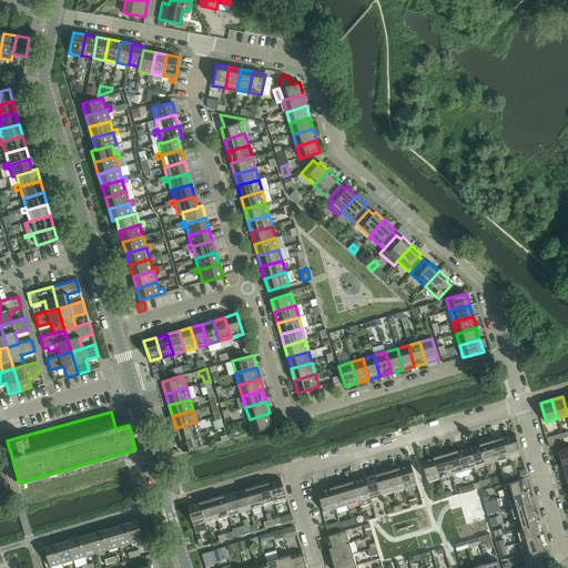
[(270,413),(250,419),(253,432),(273,425),(270,413)]
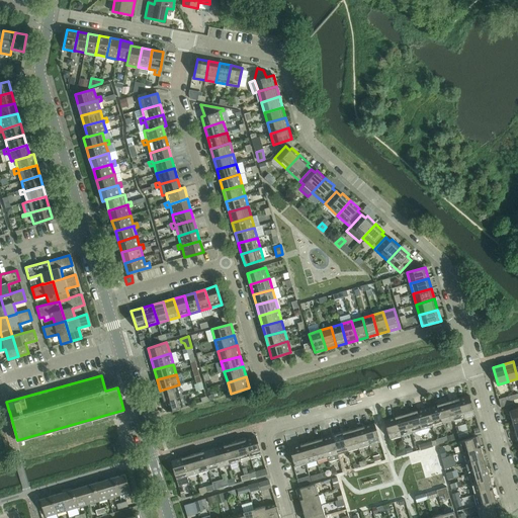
[(179,384),(160,391),(163,401),(182,396),(179,384)]
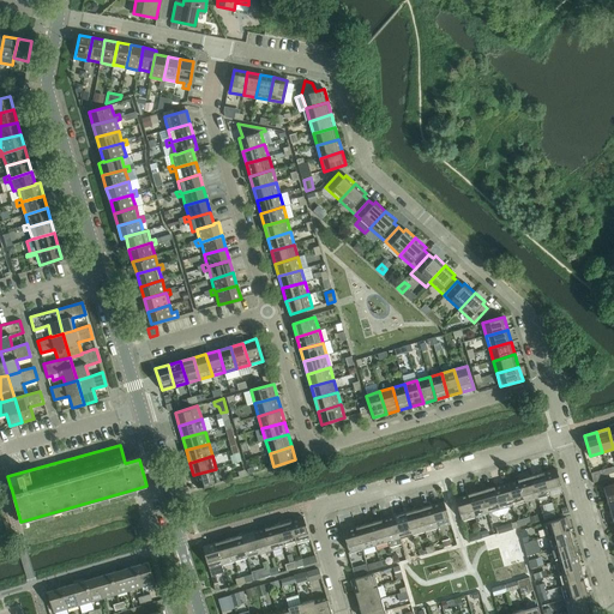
[(216,469),(193,475),(198,488),(220,482),(216,469)]
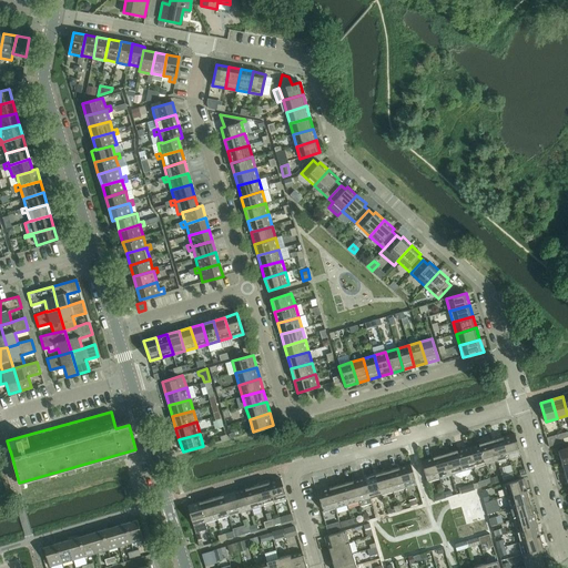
[(515,434),(503,437),(508,457),(520,454),(515,434)]
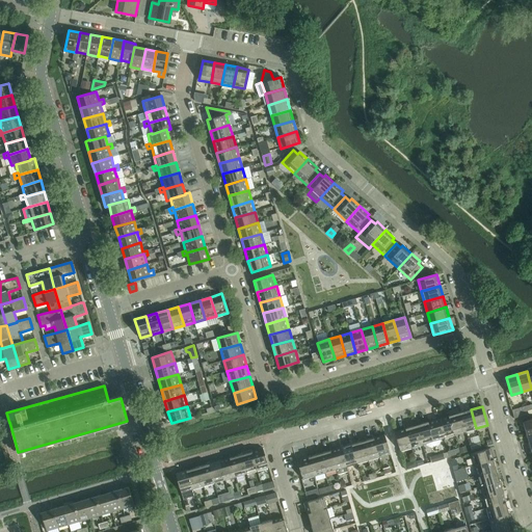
[(471,409),(459,413),(466,431),(476,428),(471,409)]
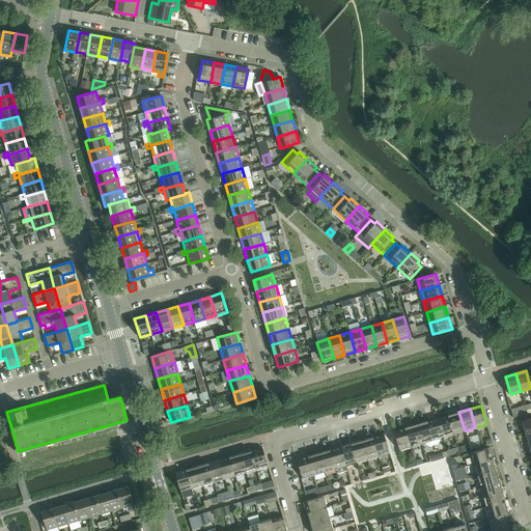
[(458,412),(448,415),(453,434),(465,430),(458,412)]
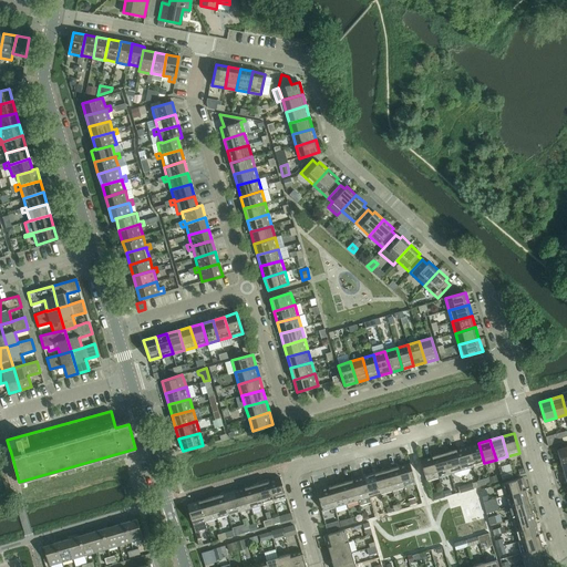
[(478,443),(467,446),(473,466),(484,463),(478,443)]
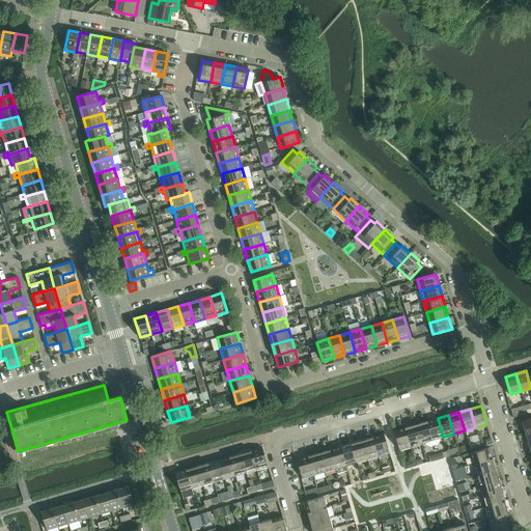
[(438,418),(426,421),(434,445),(438,444),(440,440),(440,438),(443,437),(438,418)]
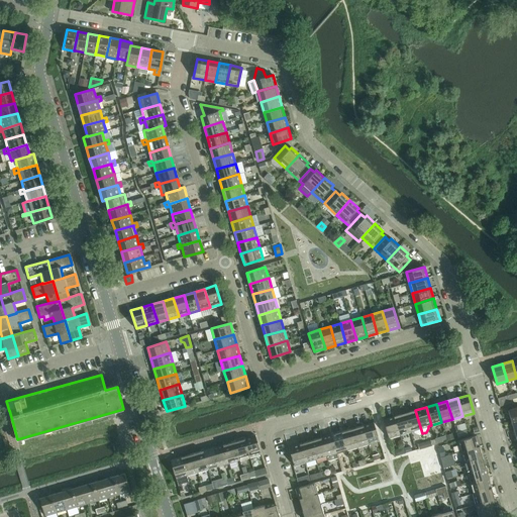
[(415,410),(405,413),(410,431),(414,431),(414,432),(418,434),(422,433),(415,410)]
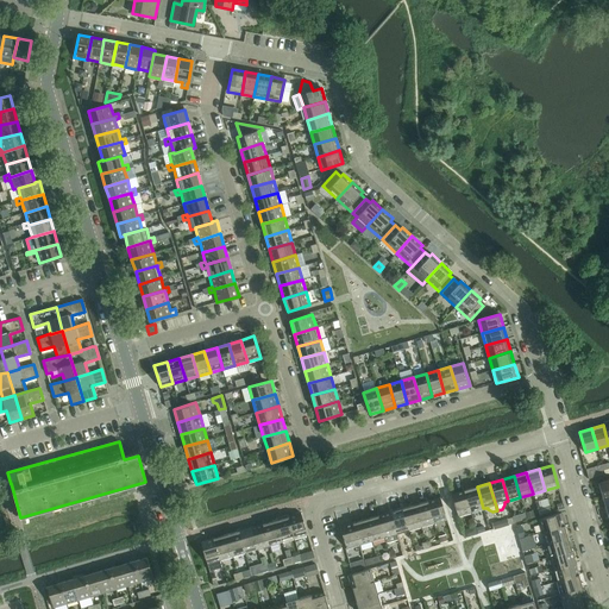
[(477,487),(465,490),(471,513),(483,508),(477,487)]
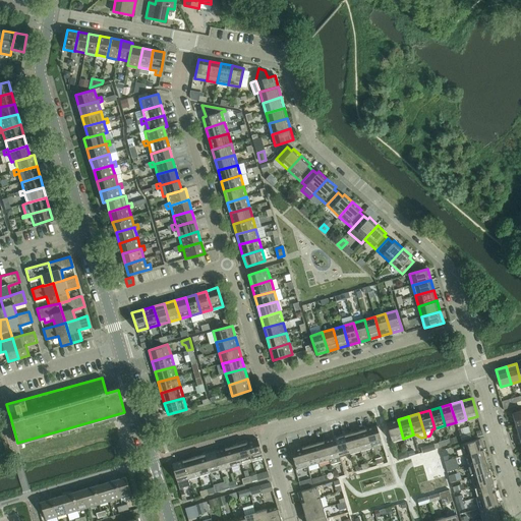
[(403,439),(398,419),(387,422),(392,442),(403,439)]
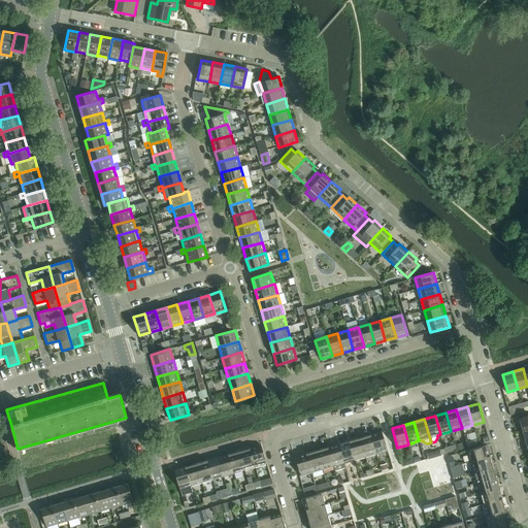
[(382,431),(370,434),(375,454),(387,451),(382,431)]
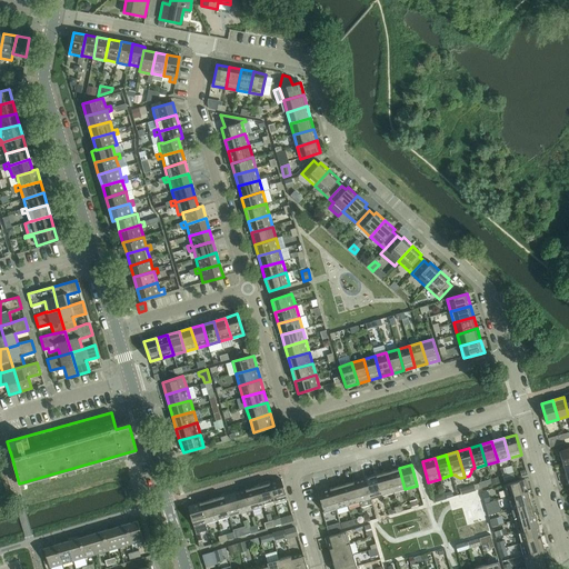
[(399,468),(388,471),(393,492),(405,489),(399,468)]
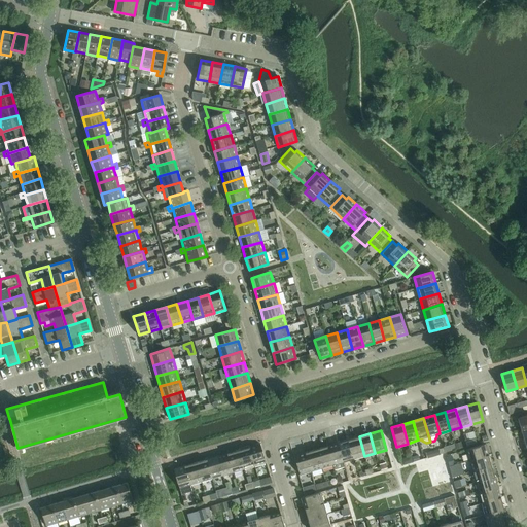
[(359,436),(348,440),(354,459),(364,456),(359,436)]
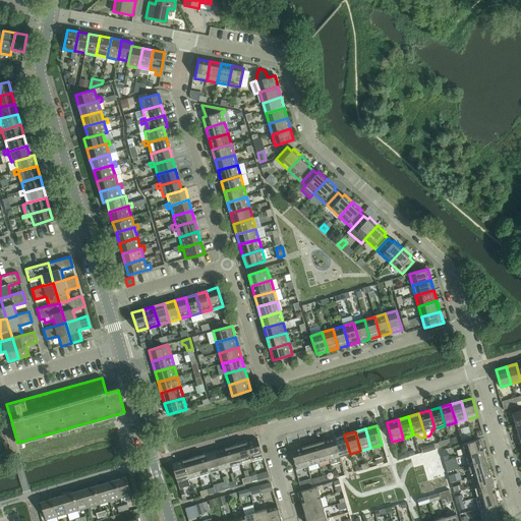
[(460,436),(461,441),(471,438),(470,432),(460,436)]
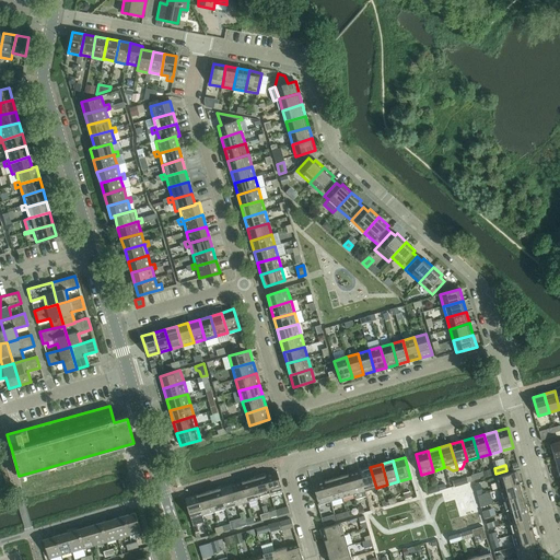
[(370,467),(359,470),(364,491),(376,488),(370,467)]
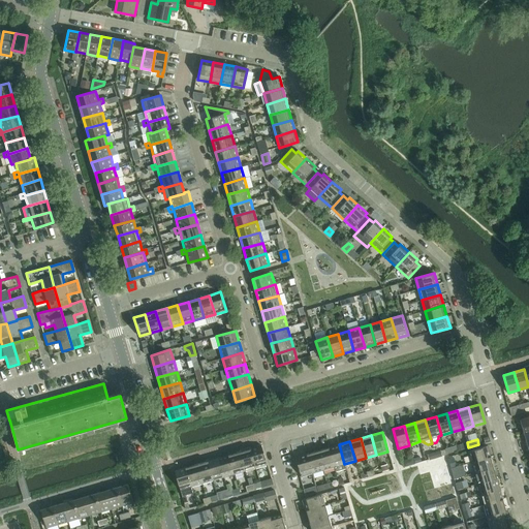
[(339,444),(329,447),(334,467),(335,472),(346,469),(344,464),(339,444)]
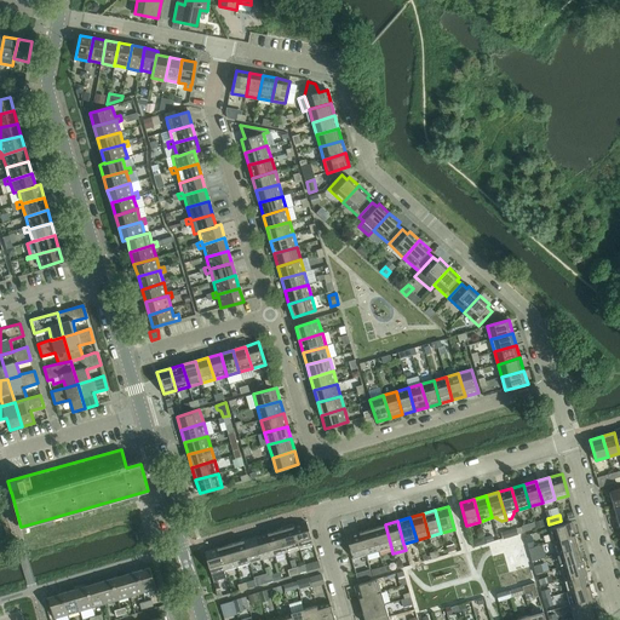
[(306,522),(293,526),(299,549),(313,544),(306,522)]
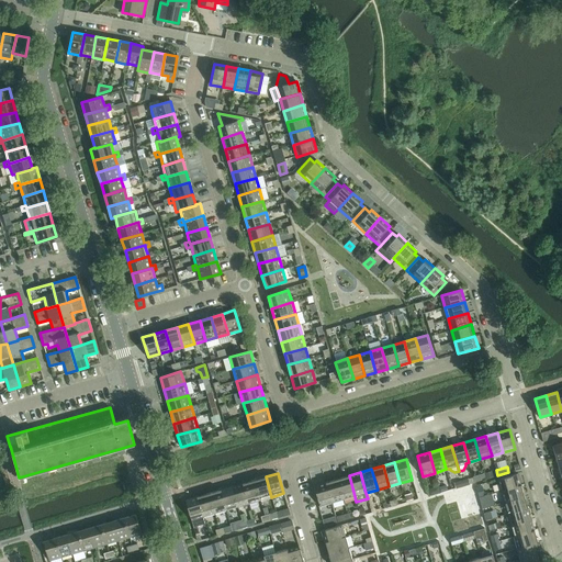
[(484,473),(473,478),(474,482),(486,479),(484,473)]
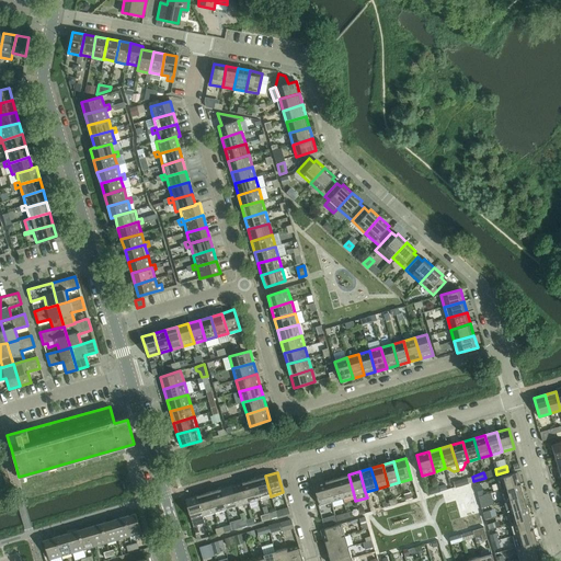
[(496,479),(500,491),(521,484),(516,472),(496,479)]
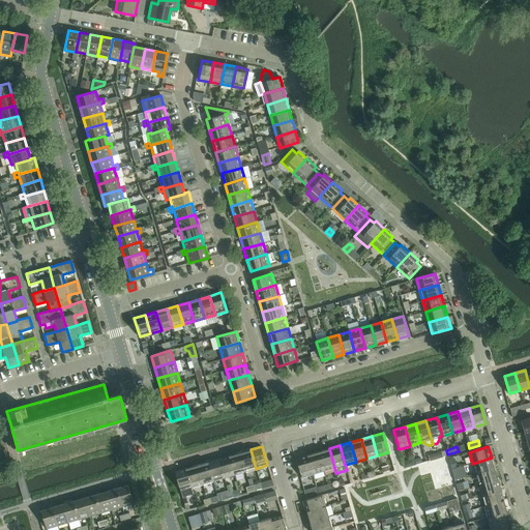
[(329,448),(318,451),(324,471),(334,468),(329,448)]
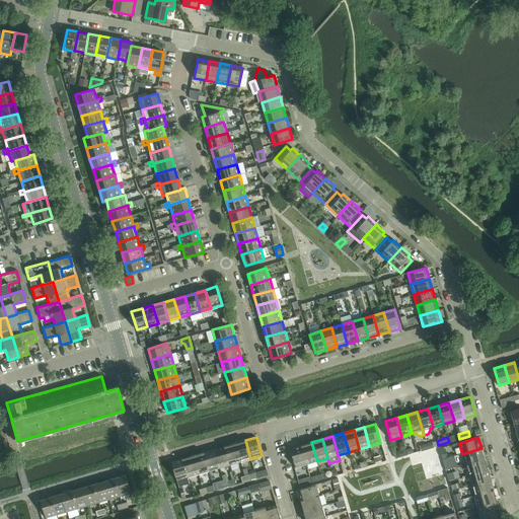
[(245,440),(235,443),(240,462),(250,459),(245,440)]
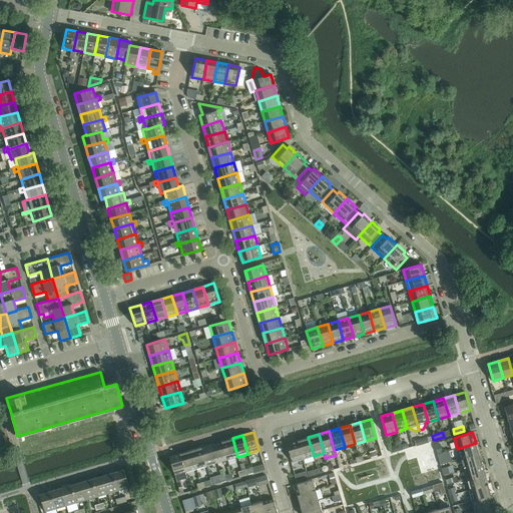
[(308,437),(298,440),(303,459),(314,456),(308,437)]
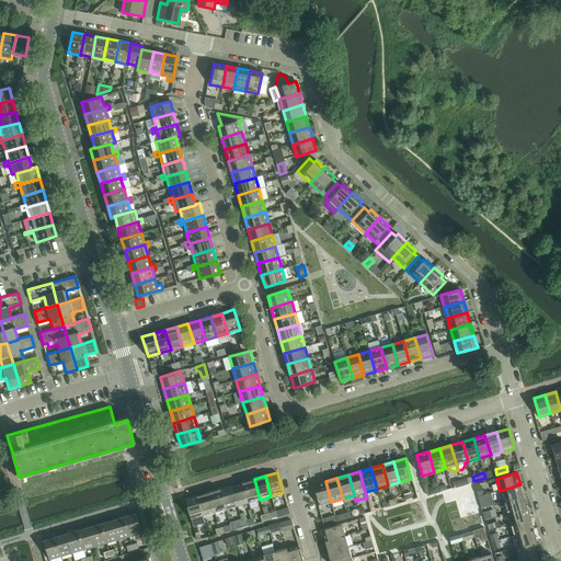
[(254,479),(242,482),(249,503),(260,500),(254,479)]
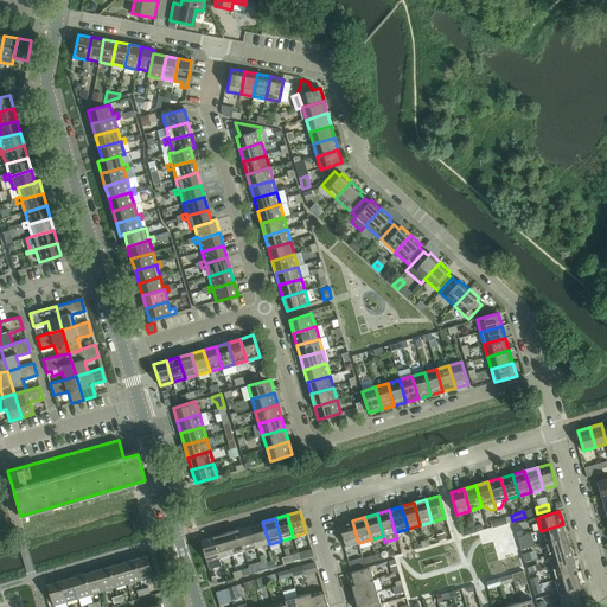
[(358,543),(352,521),(339,525),(345,547),(358,543)]
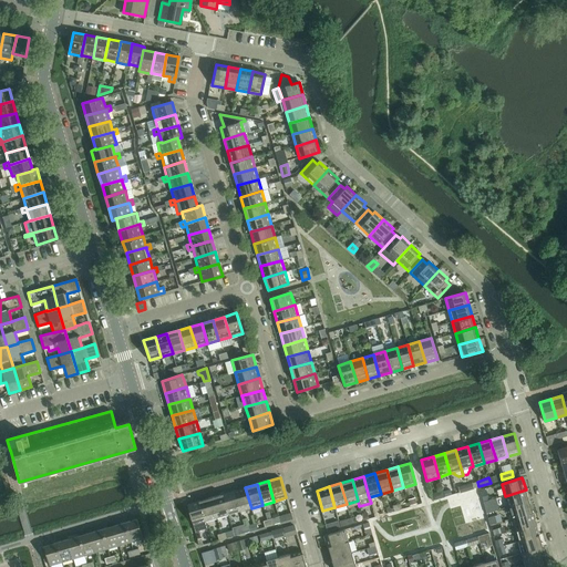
[(245,487),(234,491),(239,512),(251,508),(245,487)]
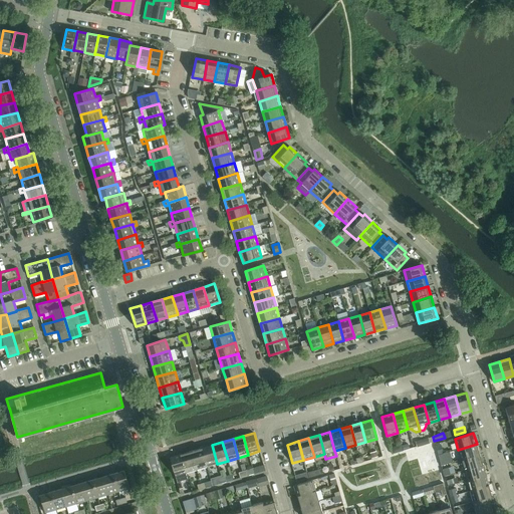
[(477,444),(458,450),(461,460),(480,455),(477,444)]
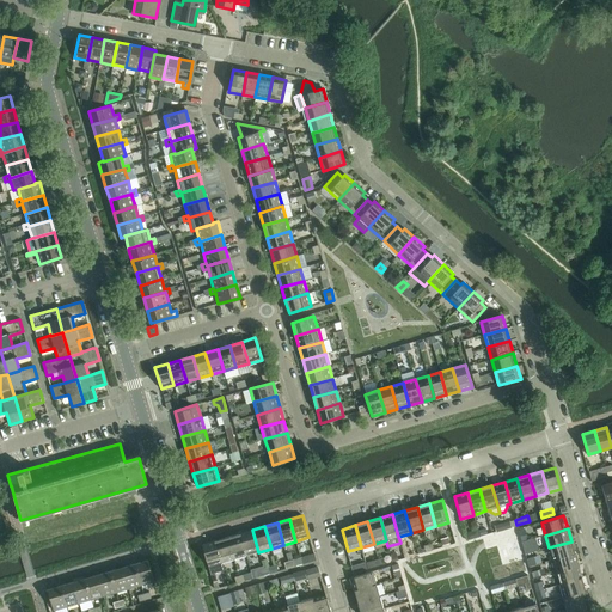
[(252,530),(239,533),(246,556),(258,552),(252,530)]
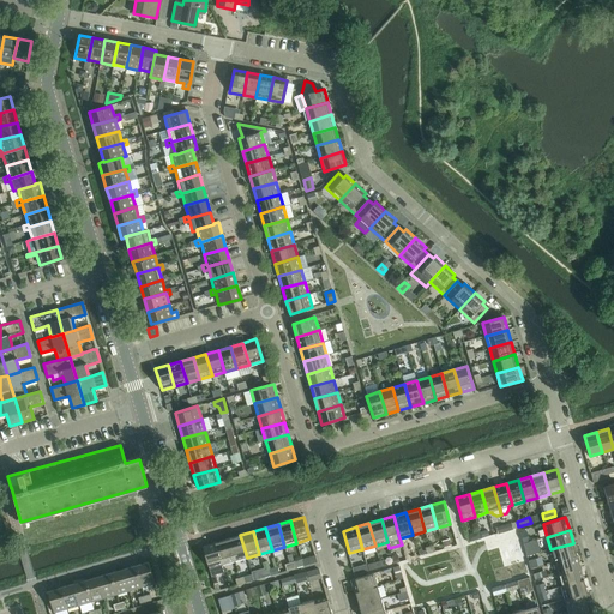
[(240,535),(228,539),(234,561),(247,558),(240,535)]
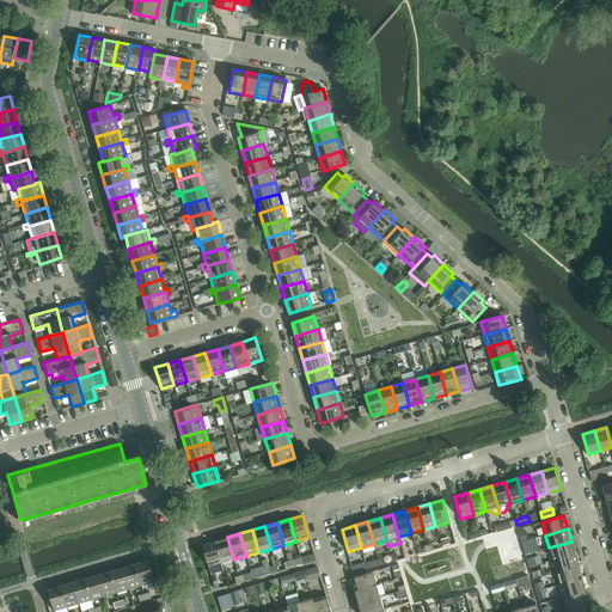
[(227,537),(215,540),(221,563),(233,560),(227,537)]
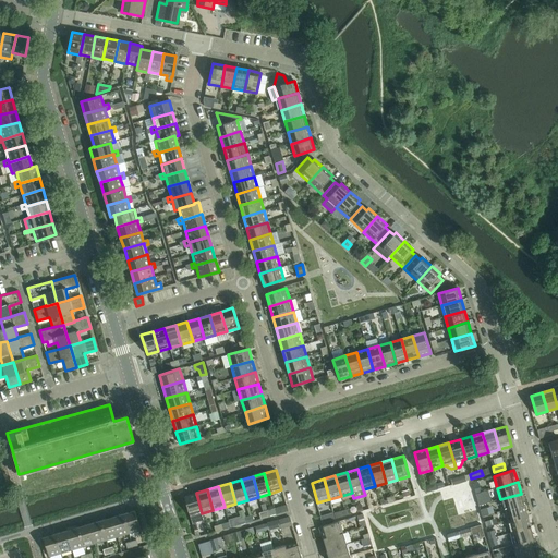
[(202,513),(196,493),(184,497),(190,517),(202,513)]
